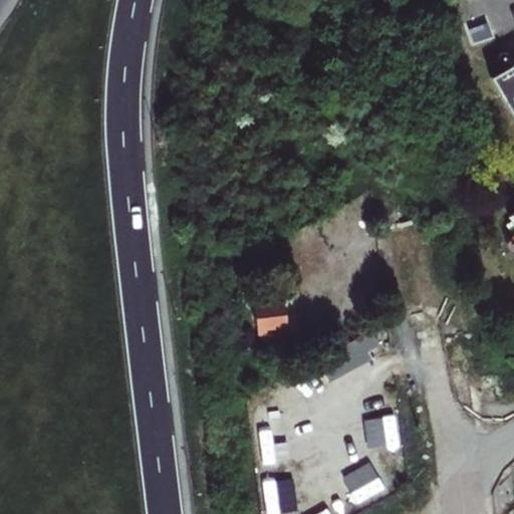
[(507,53),(513,49),(513,38),(502,44),(507,53)]
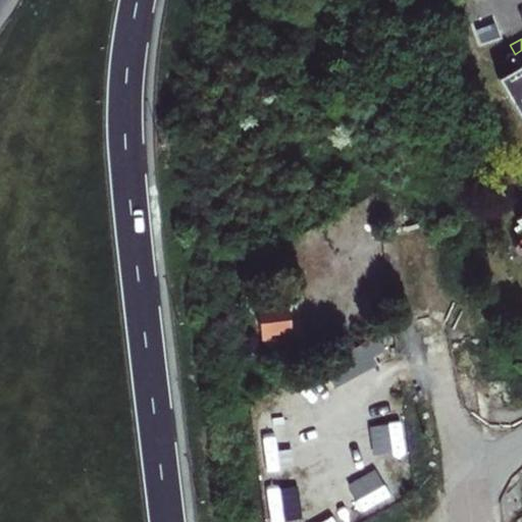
[(521,64),(499,79),(521,119),(521,215),(516,219),(521,229),(521,64)]
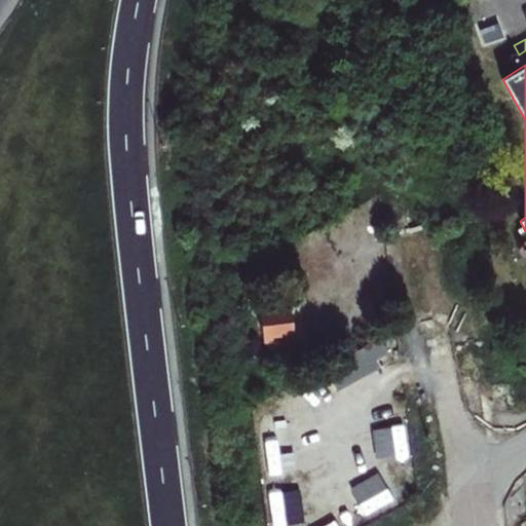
[(497,305),(500,312),(509,310),(505,302),(497,305)]
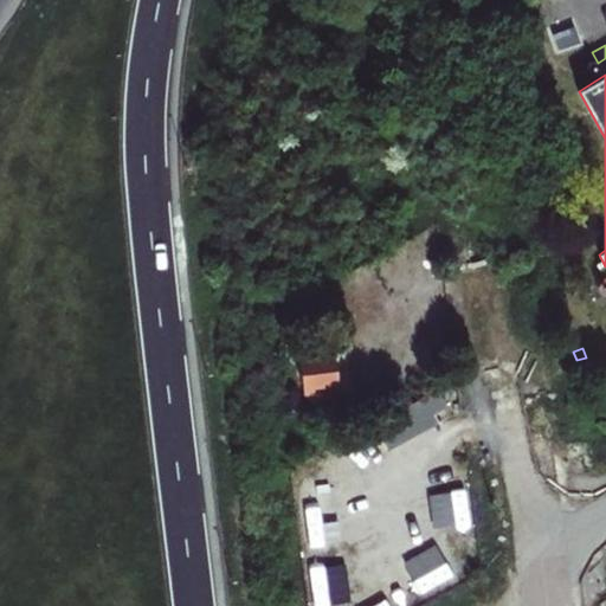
[(336,355),(304,356),(308,398),(340,397),(336,355)]
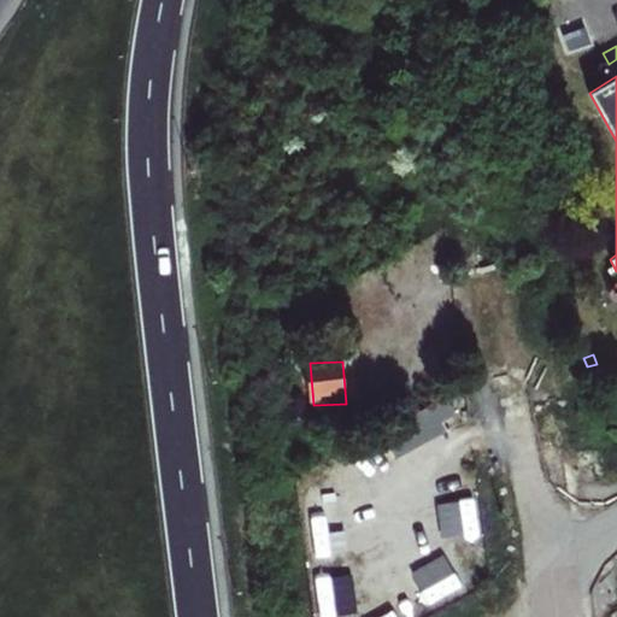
[(472,498),(434,501),(438,535),(477,530),(472,498)]
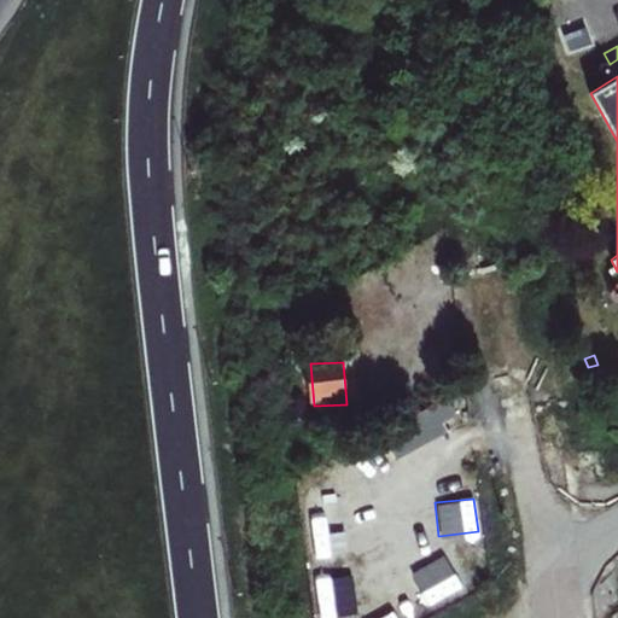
[(445,558),(414,573),(431,607),(462,592),(445,558)]
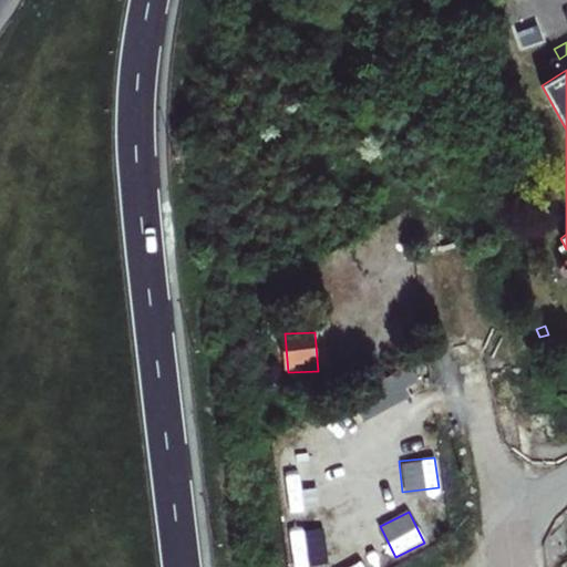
[(325,529),(292,533),(297,566),(312,566),(329,565),(325,529)]
